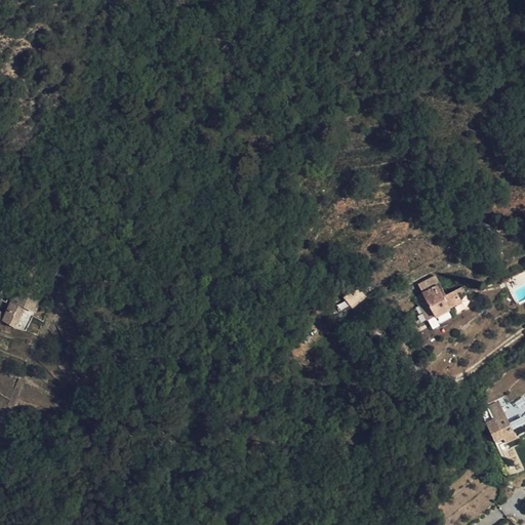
[(422,294),(435,316),(452,307),(461,301),(456,290),(444,296),(439,286),(422,294)]
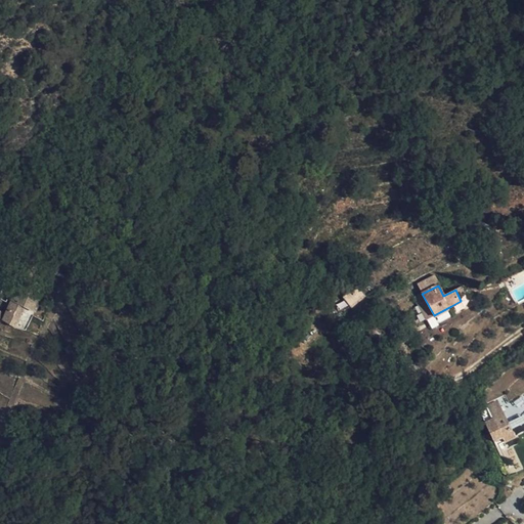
[(352,308),(365,296),(357,287),(344,298),(352,308)]
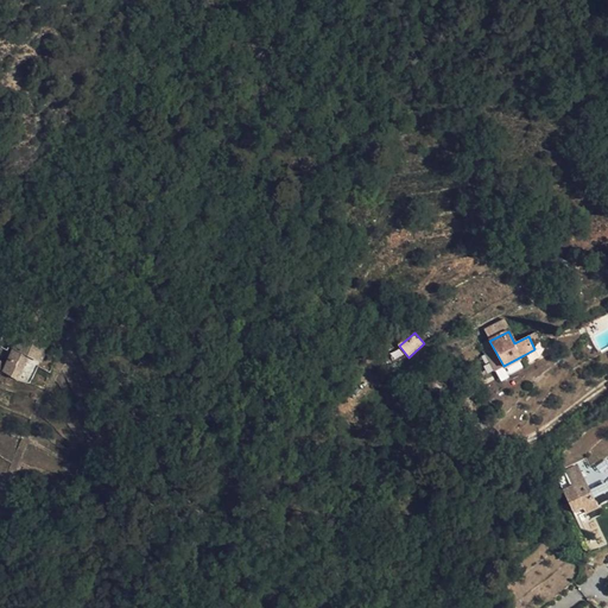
[(0,372),(30,384),(38,365),(44,348),(14,337),(7,361),(0,359),(0,372)]
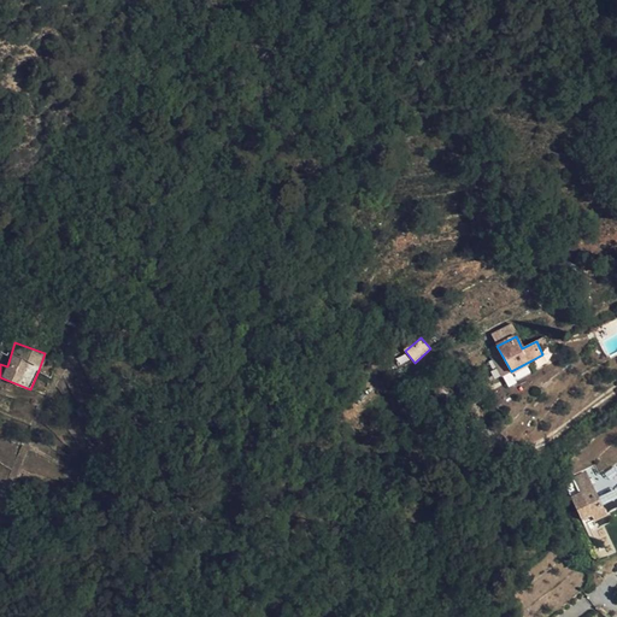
[(460,344),(446,354),(451,360),(464,351),(460,344)]
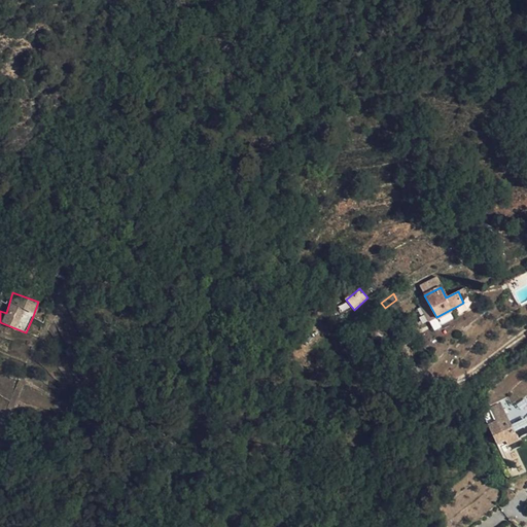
[(430,320),(436,317),(424,295),(418,299),(430,320)]
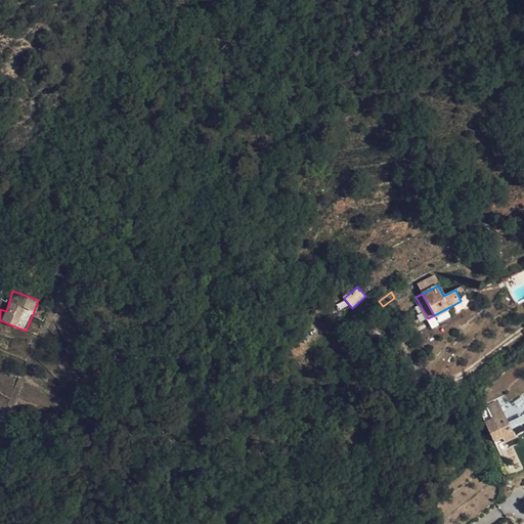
[(453,308),(451,306),(434,315),(435,318),(453,308)]
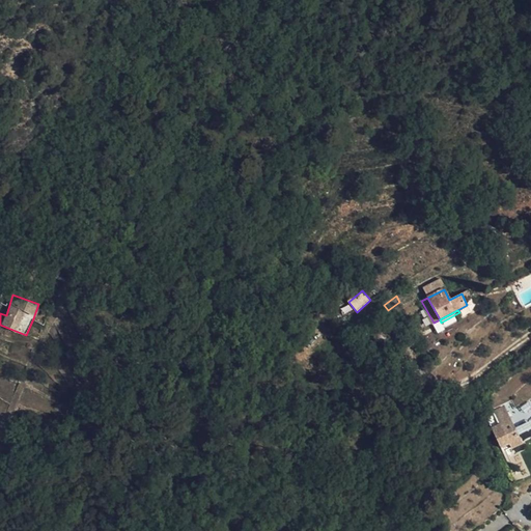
[(523,443),(506,407),(486,416),(501,448),(509,444),(511,448),(523,443)]
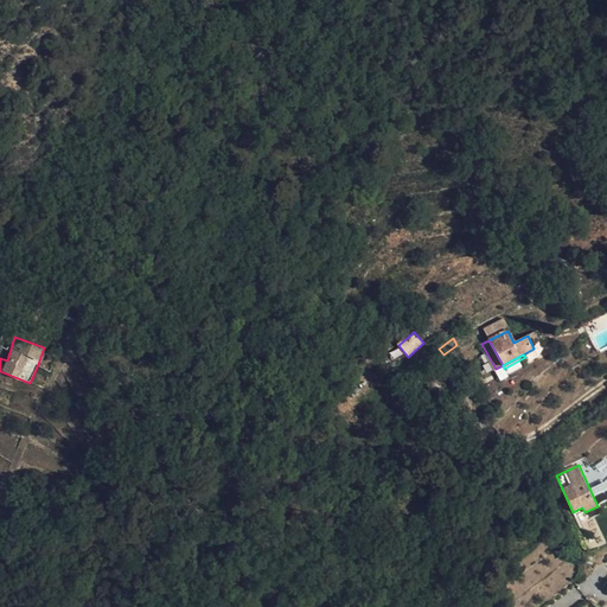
[(606,483),(605,479),(589,486),(593,496),(606,489),(606,483)]
